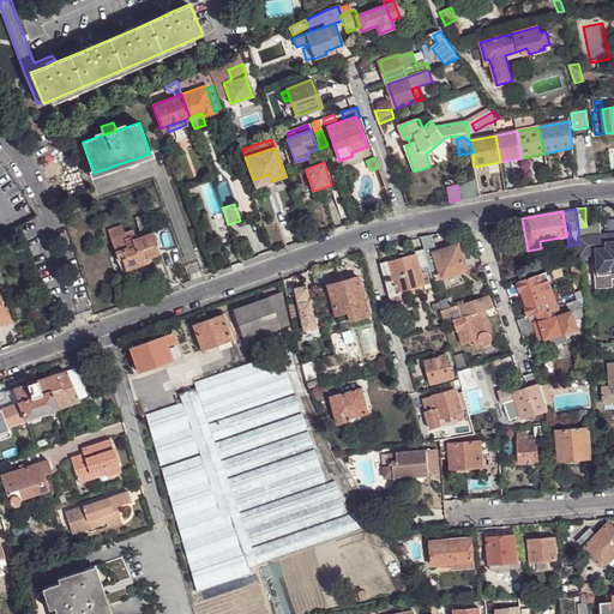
[(154,218),(137,224),(140,233),(157,227),(154,218)]
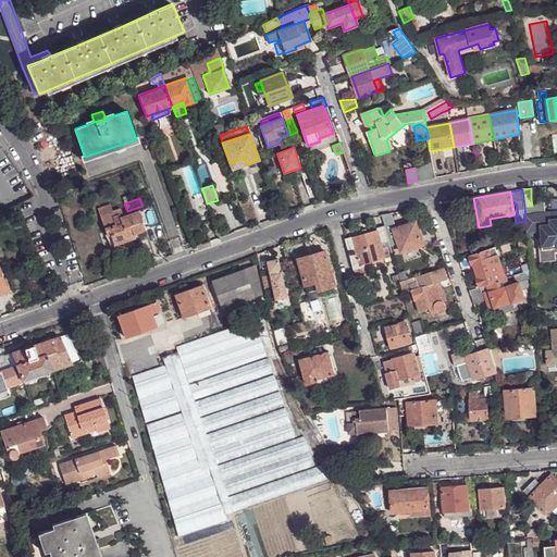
[(532,206),(524,206),(525,221),(533,220),(533,214),(545,212),(544,198),(531,199),(532,206)]
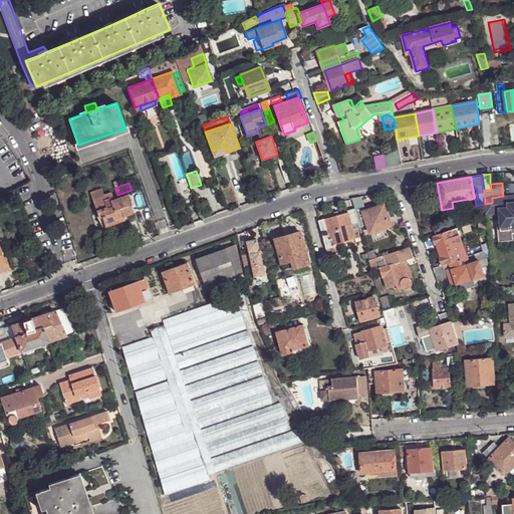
[(96,211),(100,210),(106,207),(103,201),(110,198),(111,201),(114,200),(111,192),(104,195),(101,189),(90,194),(96,211)]
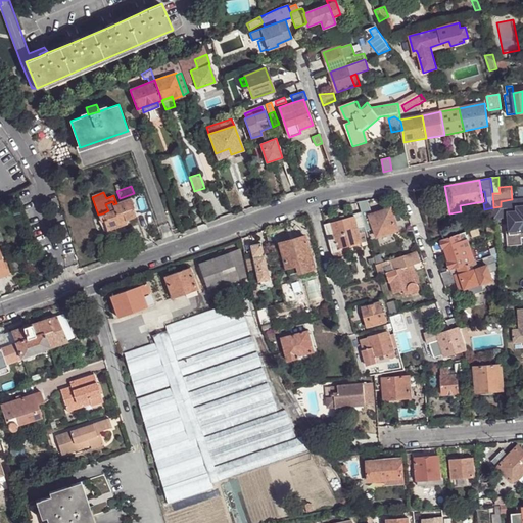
[(107,231),(121,226),(120,223),(126,221),(135,218),(132,208),(134,207),(131,197),(116,203),(113,204),(112,201),(105,204),(108,210),(102,214),(104,219),(103,220),(103,221),(107,231)]
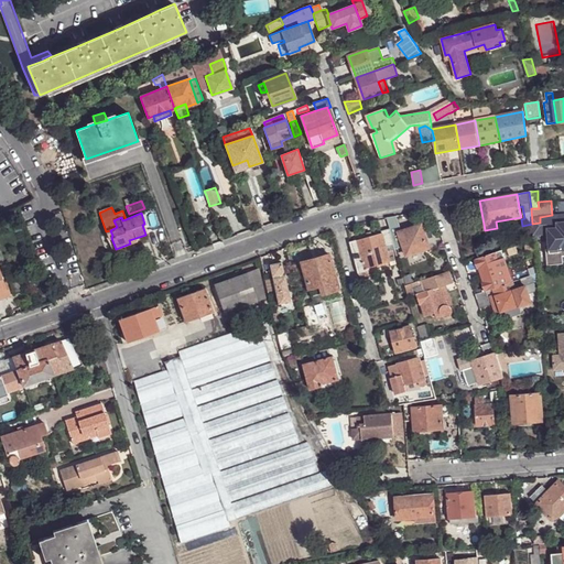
[(562,214),(552,215),(540,217),(540,223),(541,229),(548,229),(548,224),(556,223),(556,221),(562,221),(562,214)]
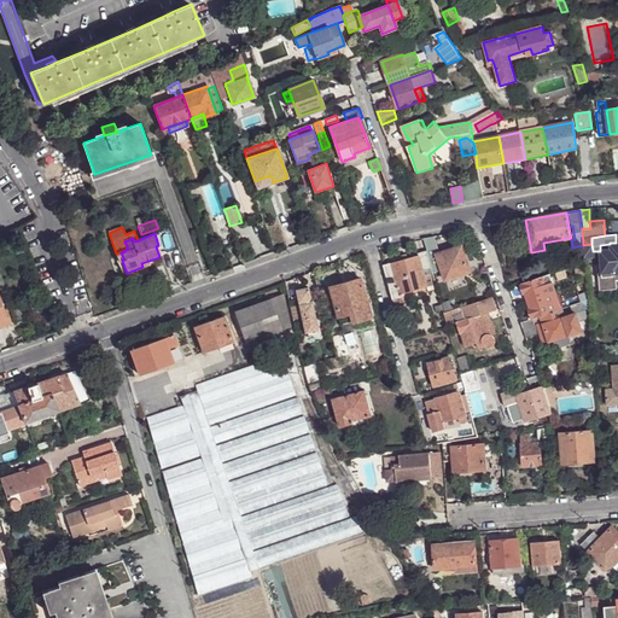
[(617,242),(616,243),(610,243),(610,244),(600,245),(600,251),(602,274),(613,273),(613,274),(614,274),(617,273),(617,242)]
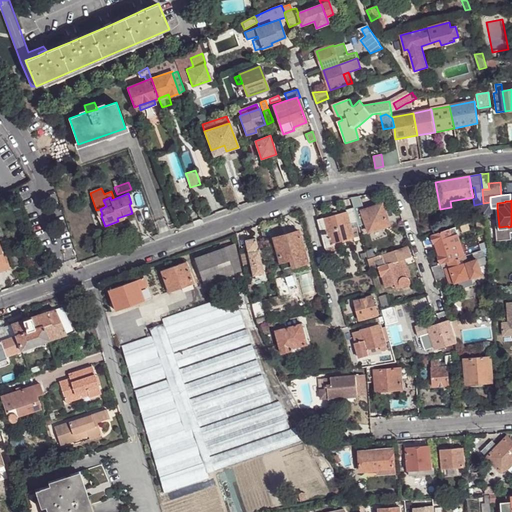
[(362,210),(369,232),(390,225),(383,203),(362,210)]
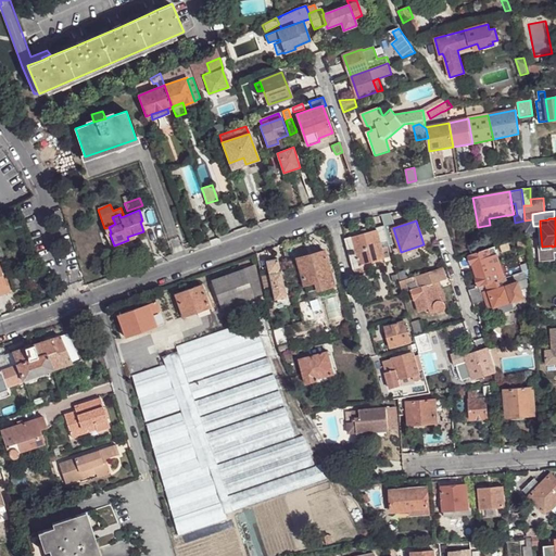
[(388,241),(383,226),(376,228),(376,230),(380,243),(388,241)]
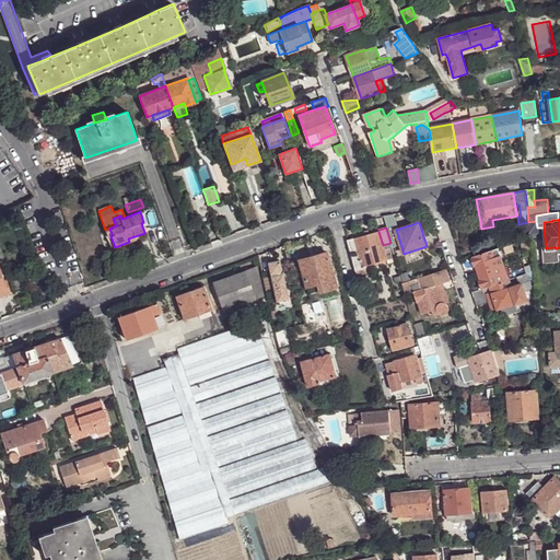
[(348,240),(357,270),(365,268),(364,266),(387,260),(384,249),(383,245),(378,232),(348,240)]
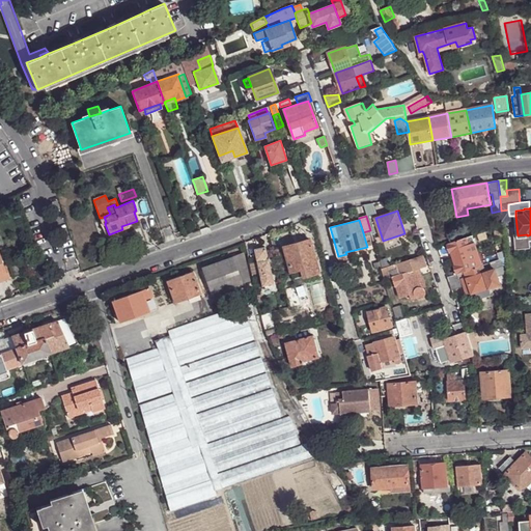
[(518,235),(519,246),(528,245),(528,241),(528,235),(527,235),(527,234),(518,235)]
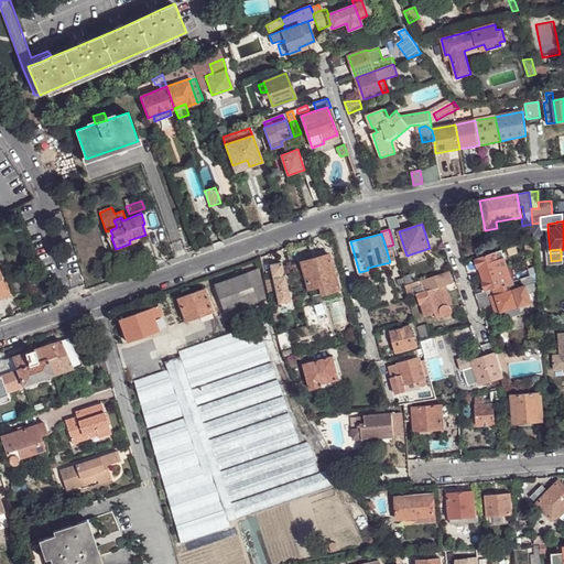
[(392,250),(387,251),(390,262),(391,266),(396,263),(392,250)]
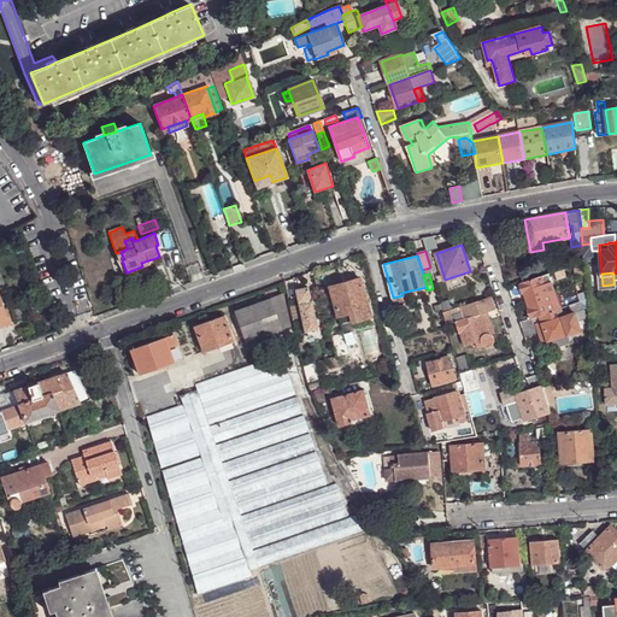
[(527,300),(554,292),(548,275),(519,283),(527,300)]
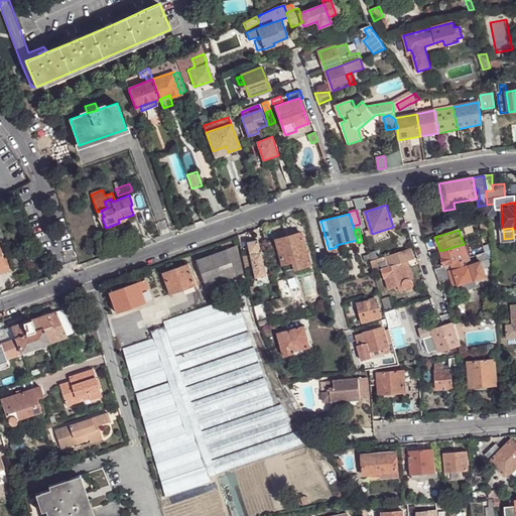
[(291,261),(293,267),(293,268),(309,263),(299,232),(275,239),(282,263),(291,261)]
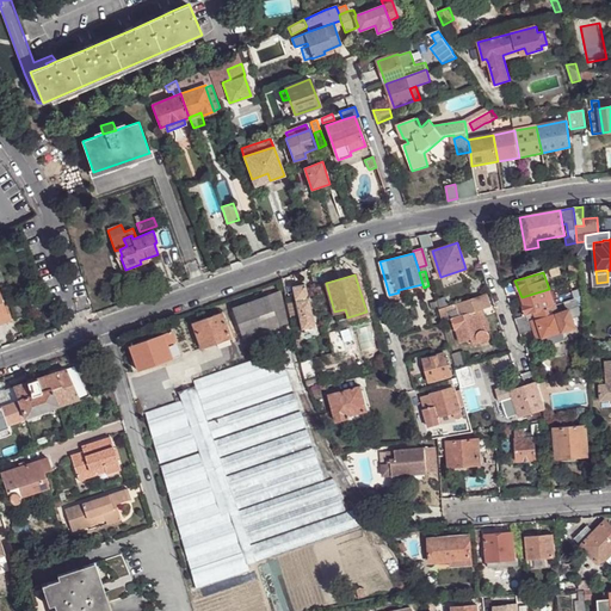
[(306,283),(292,285),(301,329),(315,326),(309,297),(306,296),(308,294),(306,283)]
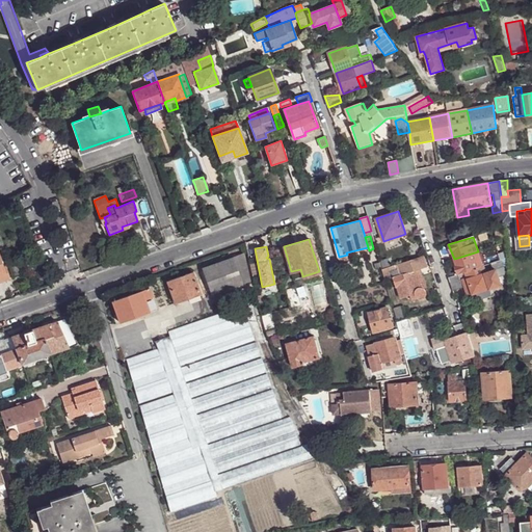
[(454,259),(458,274),(466,272),(483,266),(478,251),(454,259)]
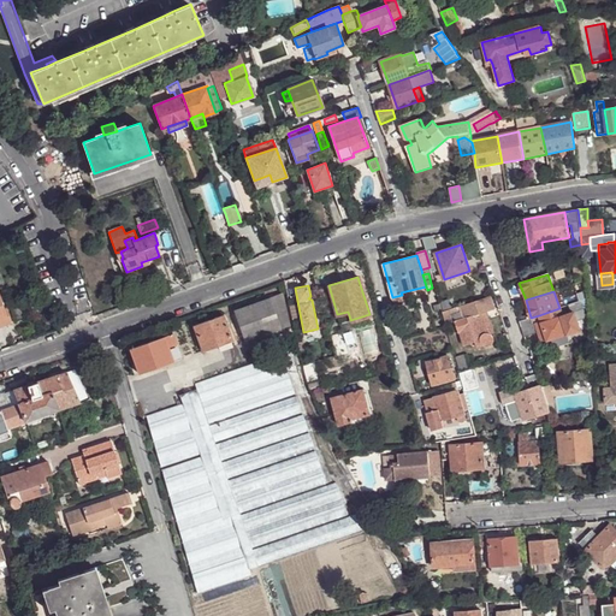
[(283,294),(271,297),(282,327),(291,324),(283,294)]
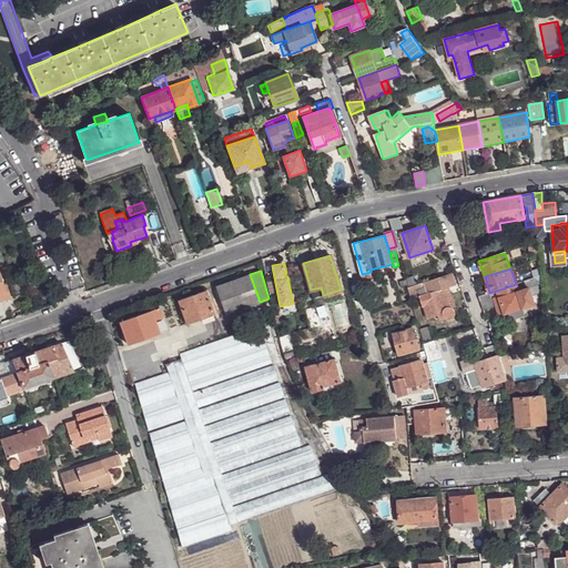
[(0,300),(0,301),(6,298),(11,296),(7,285),(4,285),(0,273),(0,300)]
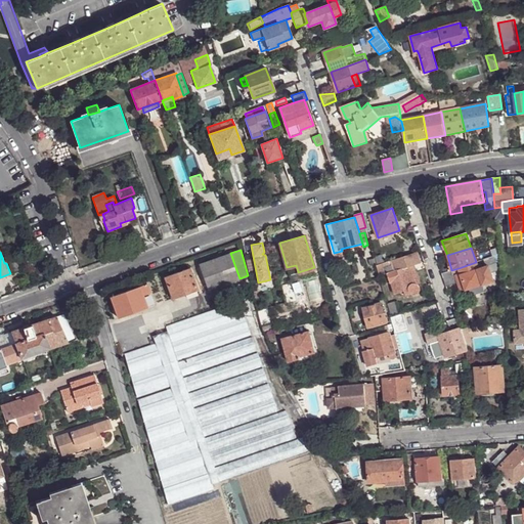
[(421,263),(417,252),(392,260),(394,264),(396,271),(398,270),(408,267),(413,266),(421,263)]
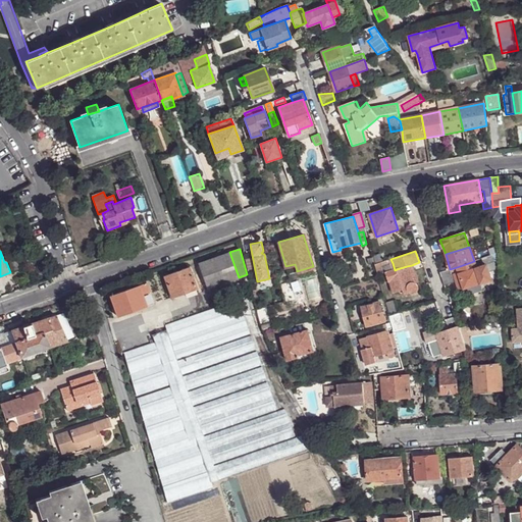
[(239,277),(229,252),(200,263),(208,288),(239,277)]
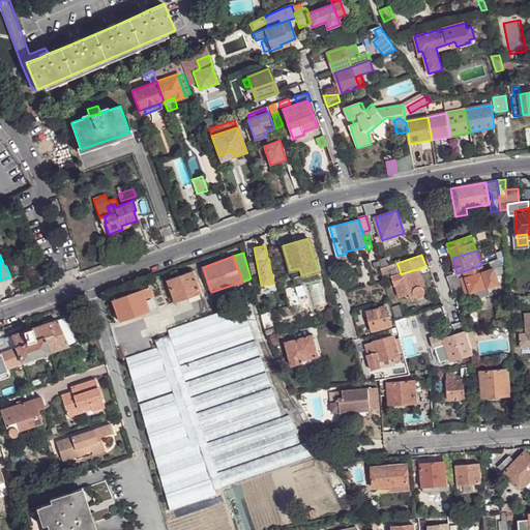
[(492,262),(481,265),(483,272),(494,269),(492,262)]
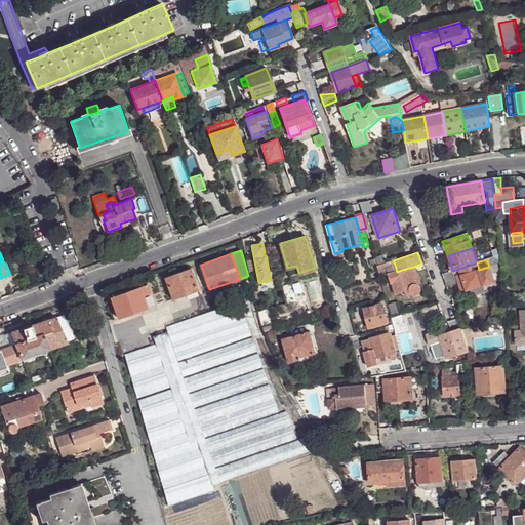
[(393,260),(377,266),(378,272),(379,277),(389,275),(387,268),(395,265),(393,260)]
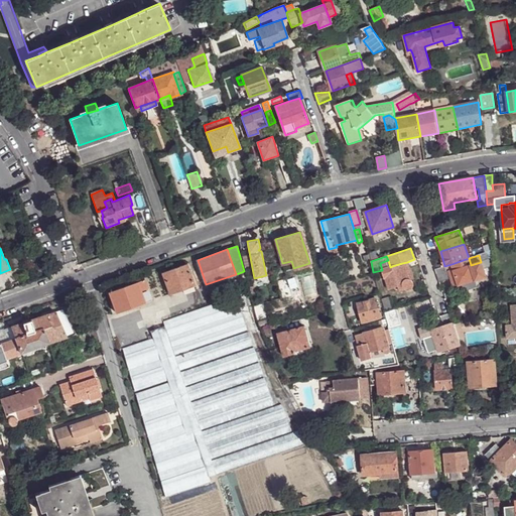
[(469,258),(452,264),(454,270),(448,271),(449,274),(450,278),(453,281),(454,285),(458,284),(459,285),(475,279),(475,280),(486,276),(481,262),(471,265),(469,258)]
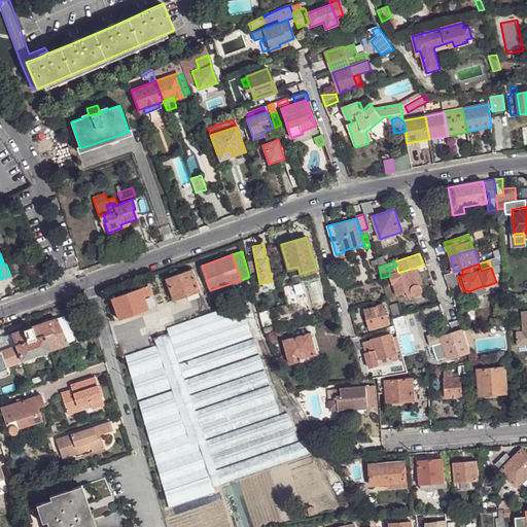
[(285,278),(300,273),(297,267),(288,269),(282,271),(285,278)]
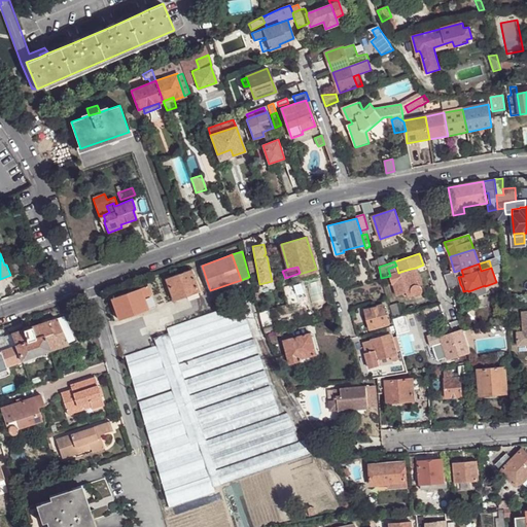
[(421,288),(416,268),(411,269),(416,285),(419,285),(421,288)]
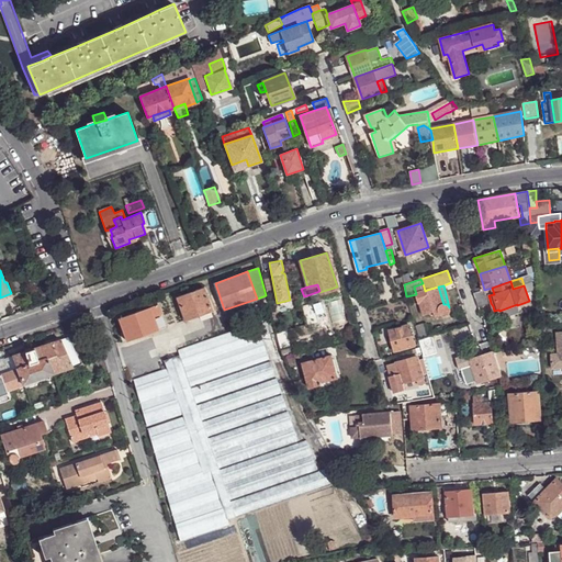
[(210,301),(208,295),(205,287),(178,296),(187,319),(201,315),(211,312),(213,311),(210,301)]
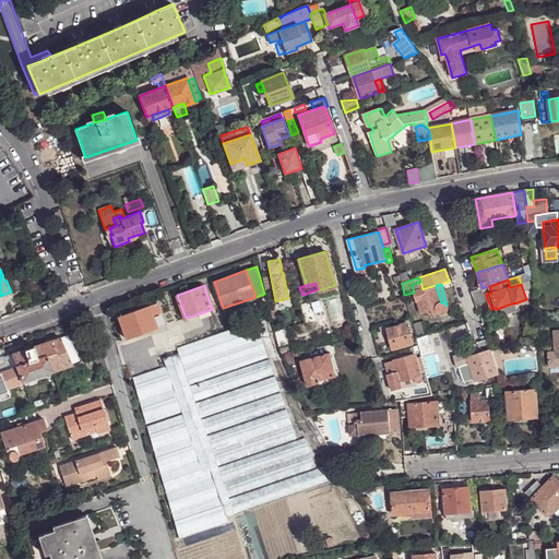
[(441,302),(436,285),(425,288),(427,298),(418,301),(421,313),(432,310),(435,316),(440,314),(443,314),(444,314),(448,312),(448,309),(447,306),(444,302),(441,302)]
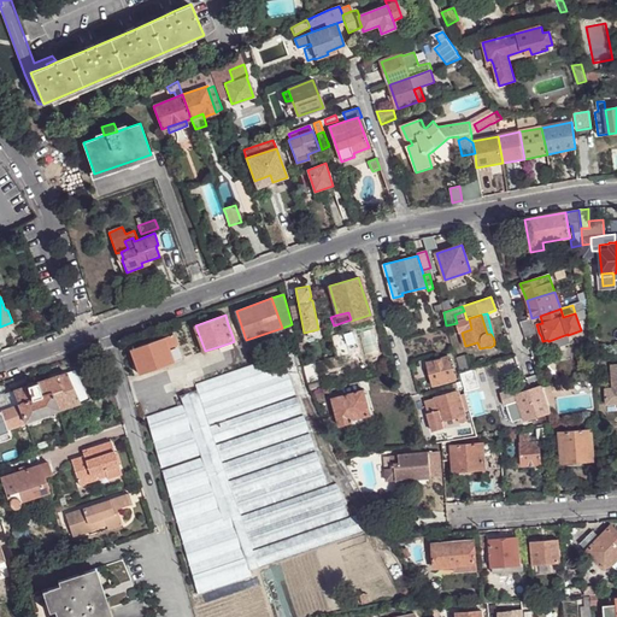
[(471,329),(469,318),(466,319),(457,323),(460,334),(462,333),(471,329)]
